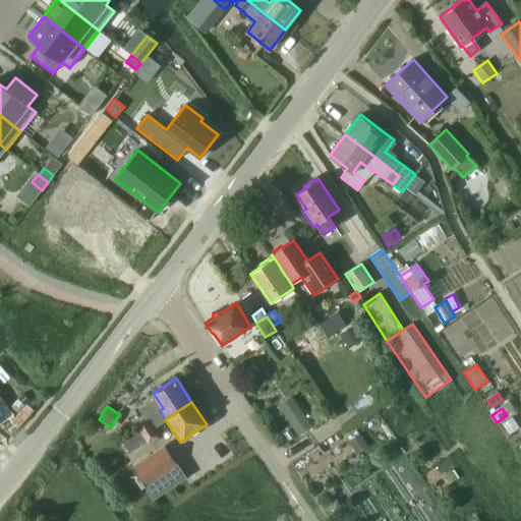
[(323,409),(320,417),(327,420),(330,413),(323,409)]
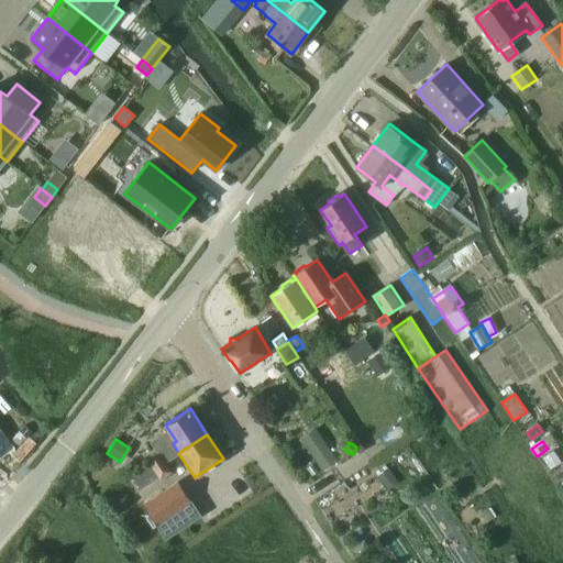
[(327,446),(312,456),(322,472),(337,462),(327,446)]
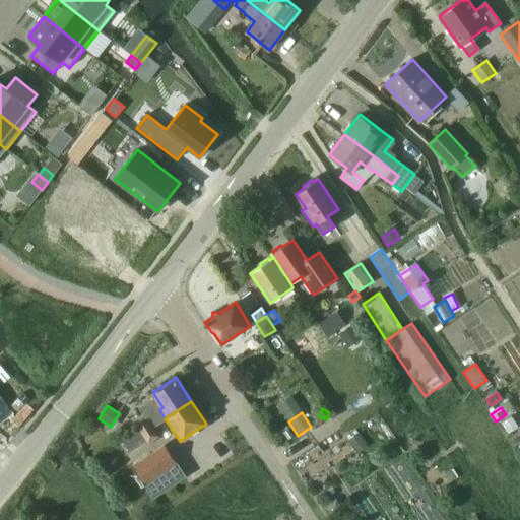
[(146,420),(137,427),(142,434),(151,428),(146,420)]
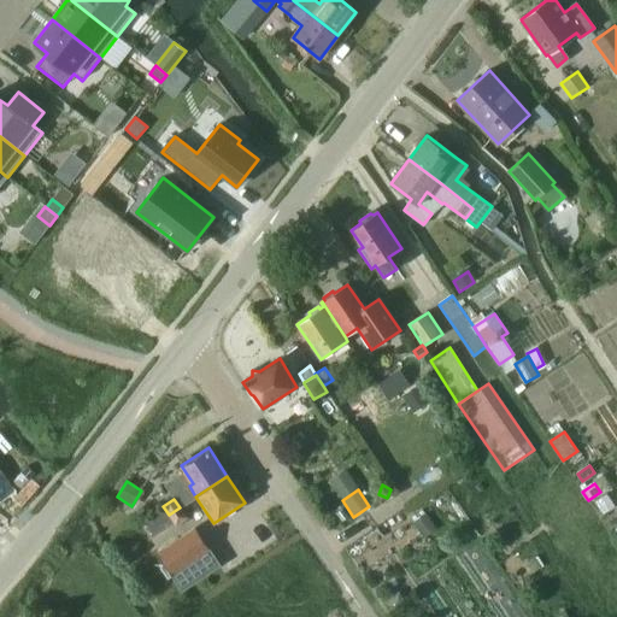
[(169,515),(163,506),(142,519),(154,536),(186,517),(180,507),(169,515)]
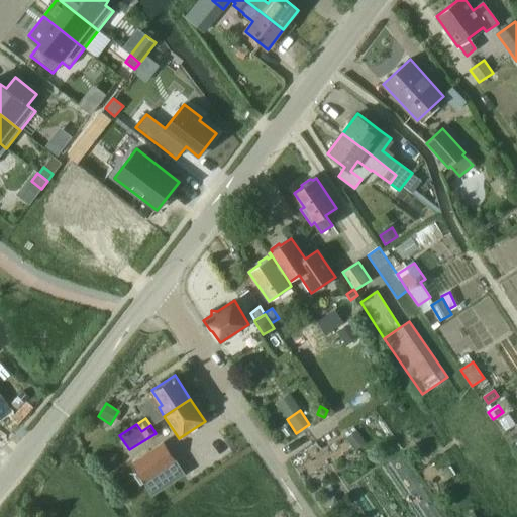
[(355,431),(346,437),(354,449),(364,443),(355,431)]
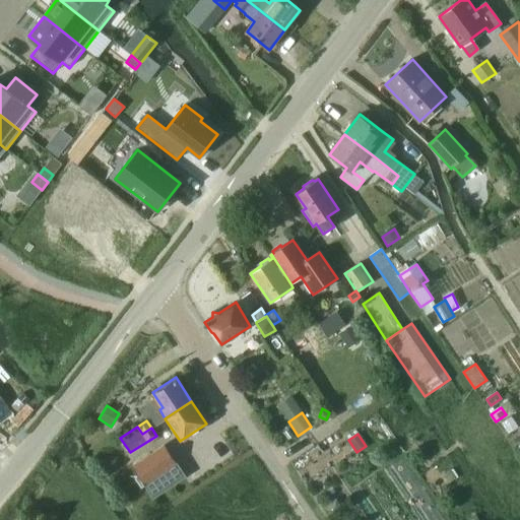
[(164,445),(132,466),(144,483),(176,462),(164,445)]
